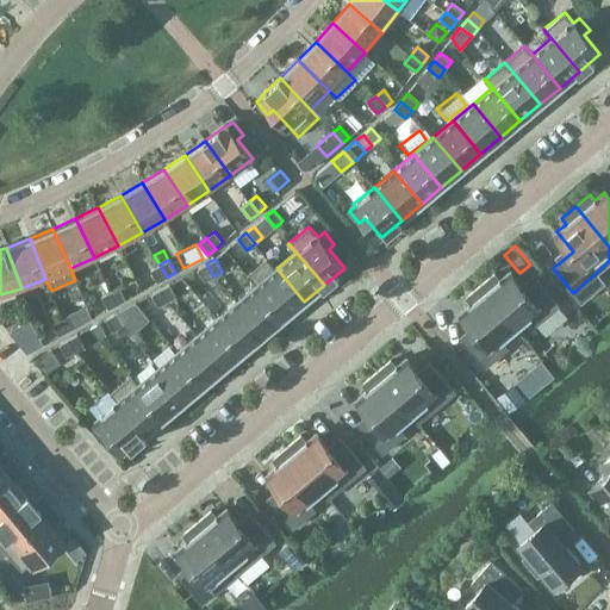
[(205,281),(213,277),(206,263),(198,268),(205,281)]
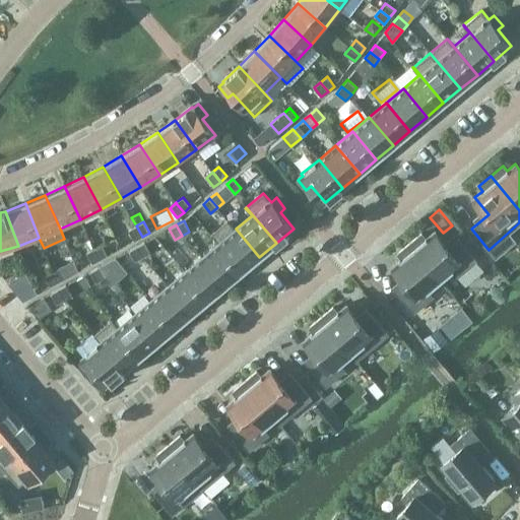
[(134,241),(142,237),(136,225),(128,230),(134,241)]
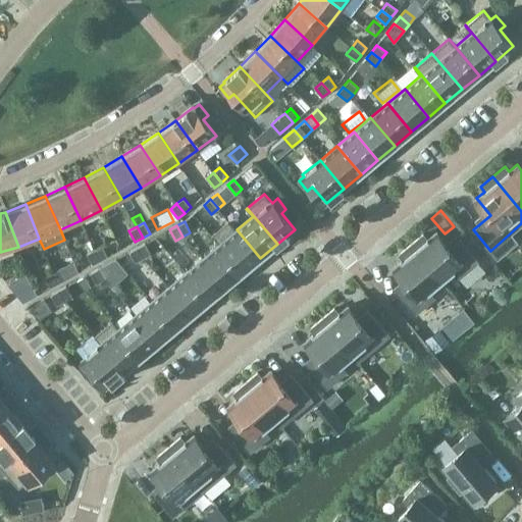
[(244,272),(260,258),(237,229),(219,244),(244,272)]
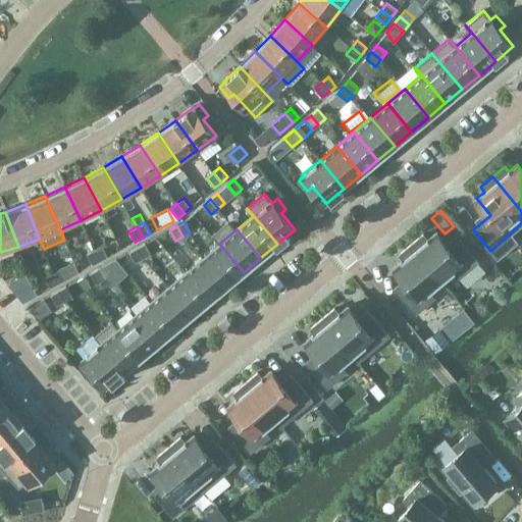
[(423,233),(411,244),(441,280),(454,270),(459,277),(478,261),(472,254),(481,246),(472,235),(462,243),(460,241),(450,249),(435,231),(427,239),(423,233)]
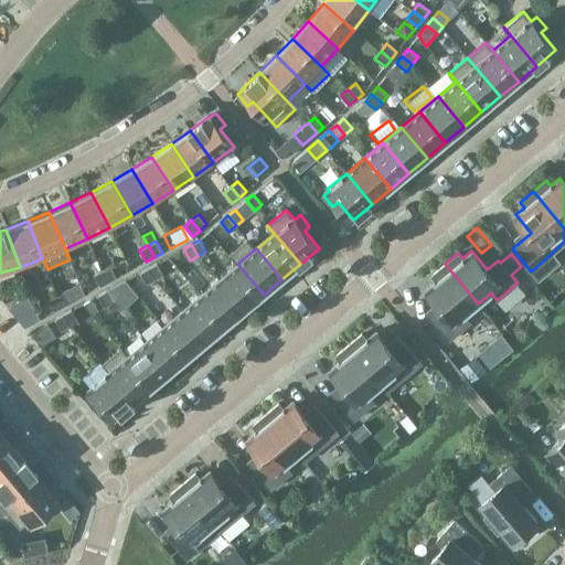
[(155,279),(163,275),(157,263),(149,267),(155,279)]
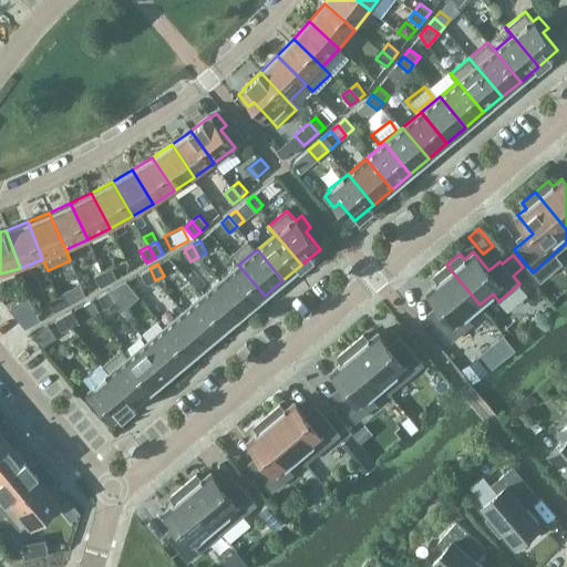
[(246,311),(265,296),(238,265),(220,280),(246,311)]
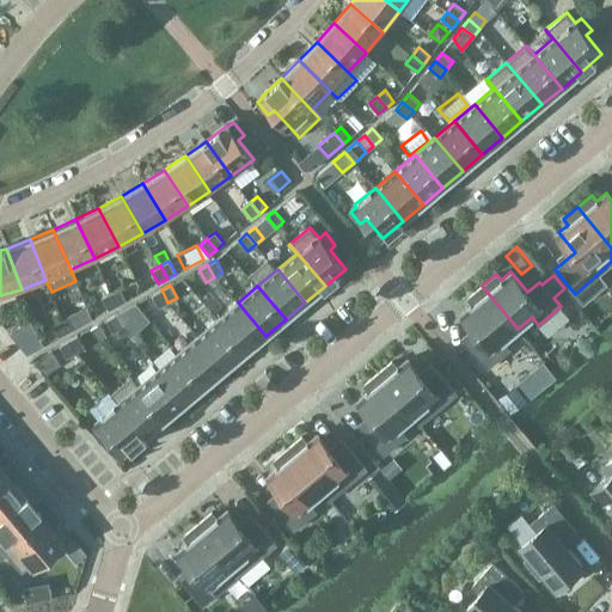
[(503,341),(518,329),(482,286),(467,298),(472,304),(463,312),(479,332),(467,343),(488,367),(509,349),(503,341)]
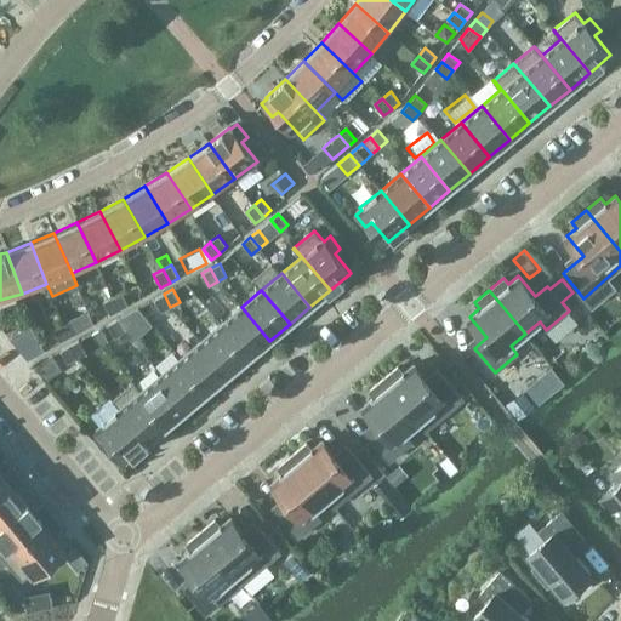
[(119,309),(129,305),(121,292),(113,297),(119,309)]
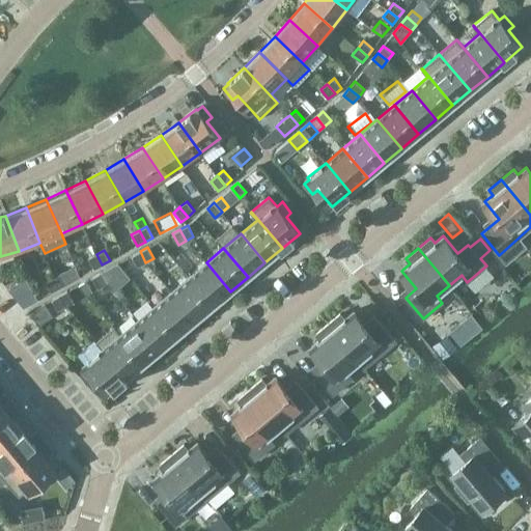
[(138,267),(145,262),(140,251),(132,255),(138,267)]
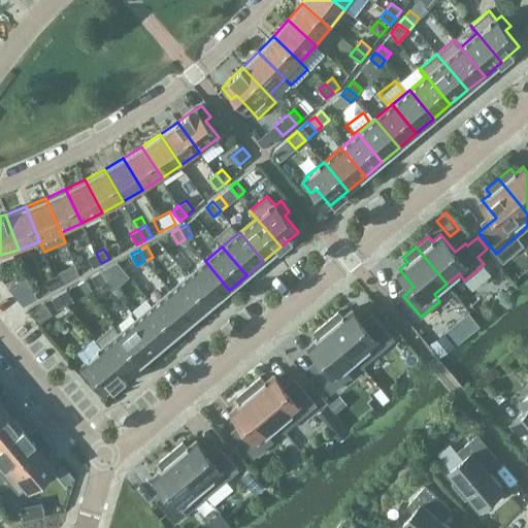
[(94,267),(101,263),(96,253),(88,257),(94,267)]
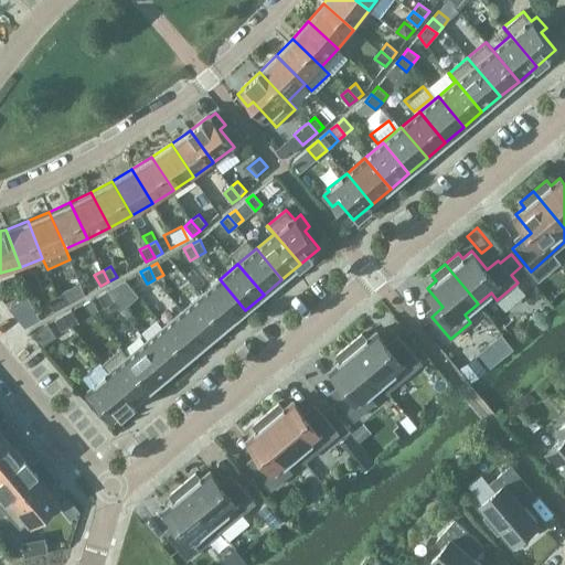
[(226,326),(245,310),(220,279),(201,295),(226,326)]
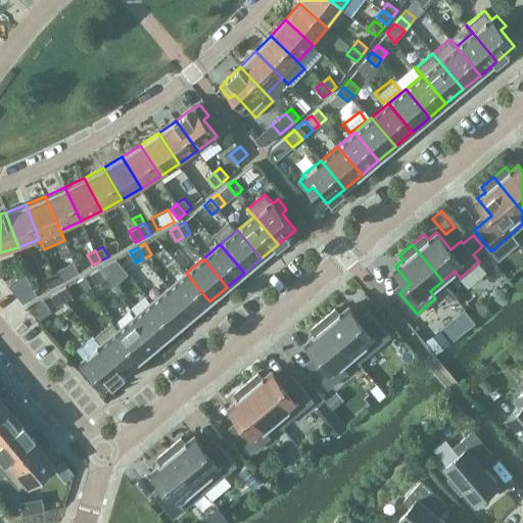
[(125,269),(116,259),(98,270),(104,280),(125,269)]
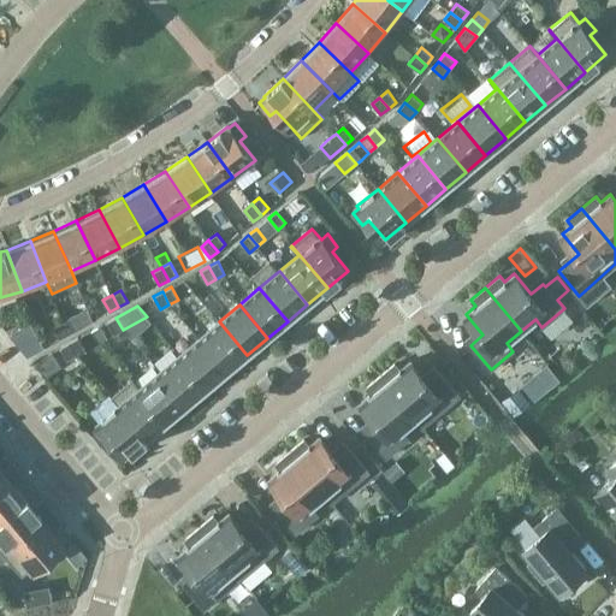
[(69,335),(77,330),(71,317),(61,321),(69,335)]
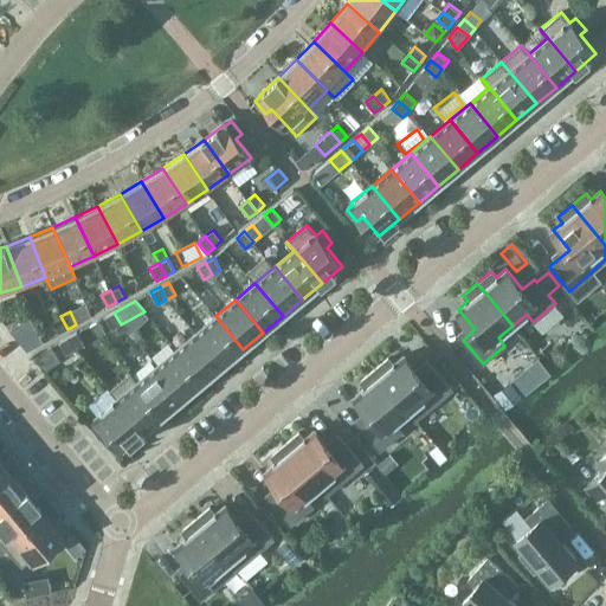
[(111,329),(121,324),(114,313),(105,317),(111,329)]
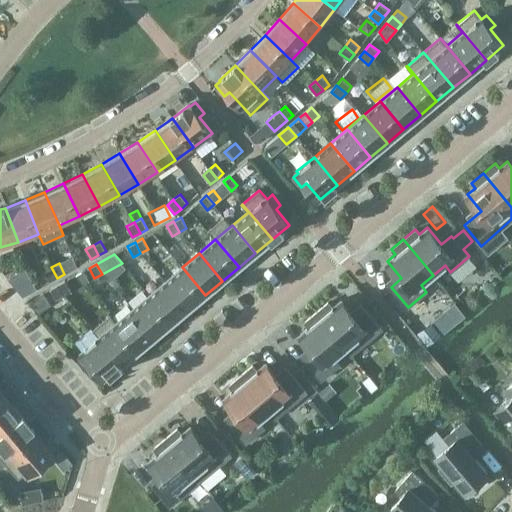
[(49,282),(57,278),(51,267),(44,271),(49,282)]
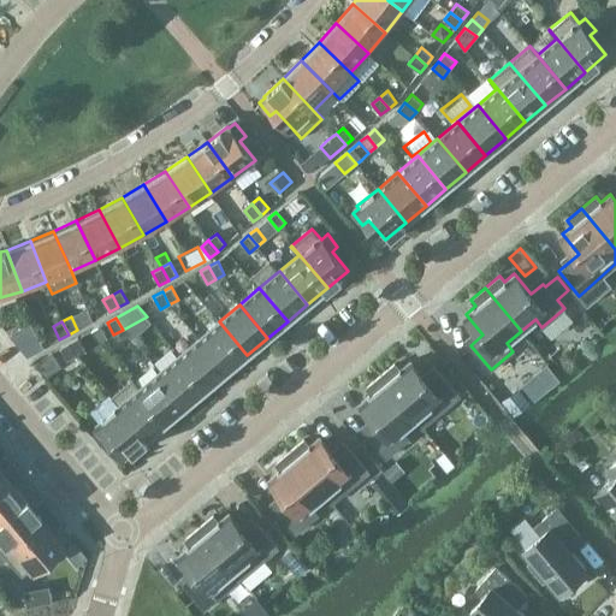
[(227,372),(247,355),(219,321),(200,338),(227,372)]
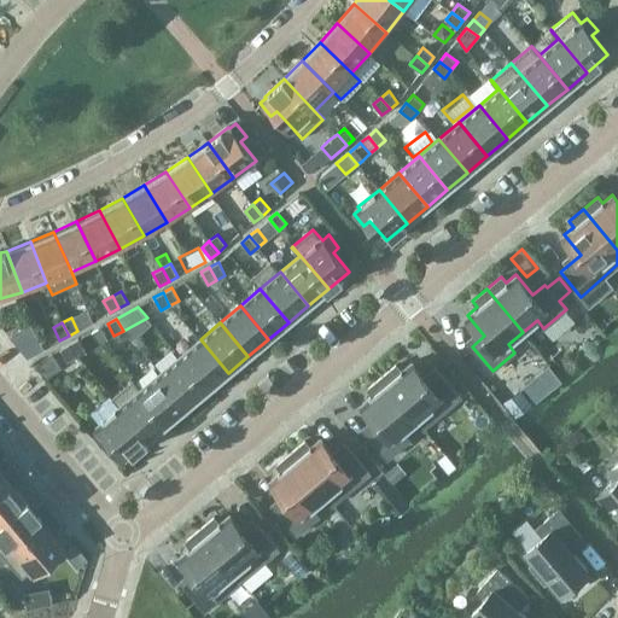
[(19,350),(27,359),(33,355),(35,354),(44,350),(29,325),(9,336),(19,350)]
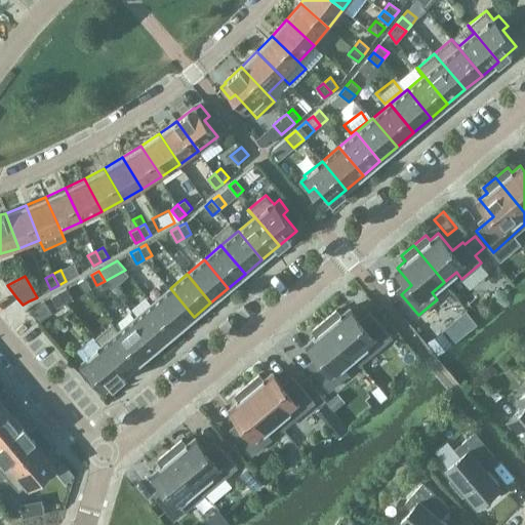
[(85,278),(78,282),(85,290),(90,287),(85,278)]
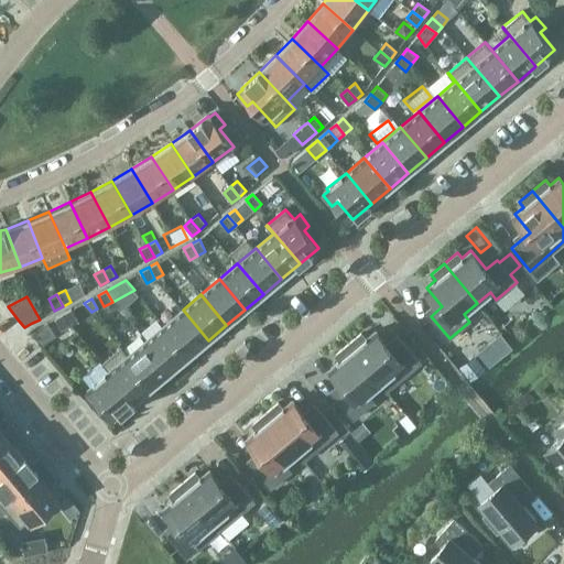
[(63,314),(69,325),(78,321),(72,310),(63,314)]
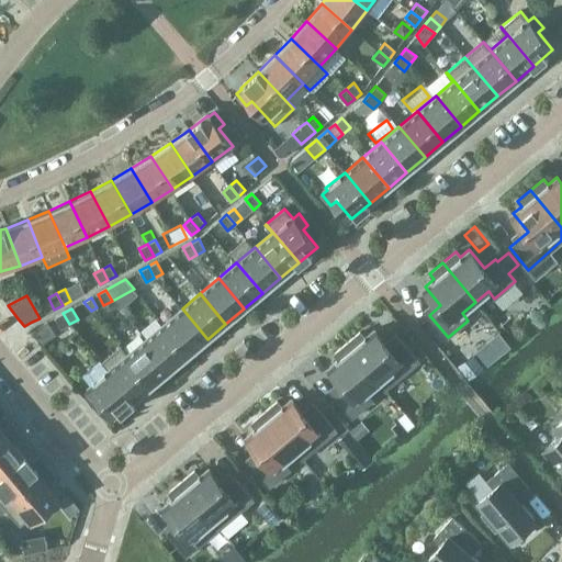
[(189,355),(208,339),(182,308),(164,324),(189,355)]
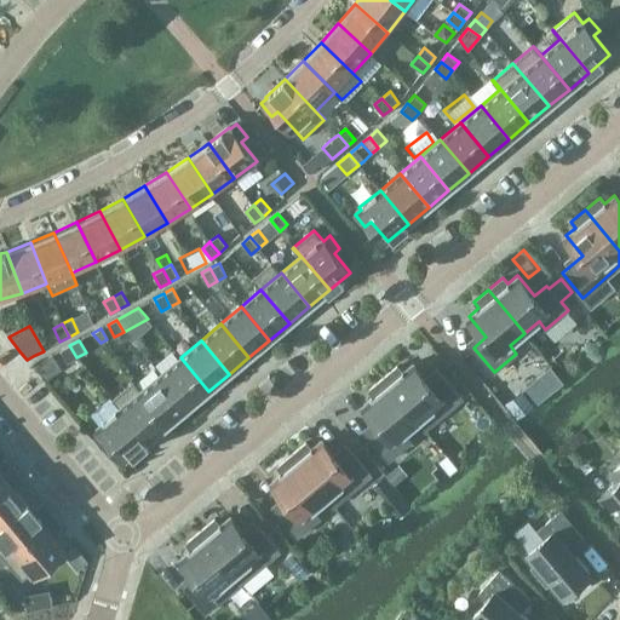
[(68,362),(76,357),(69,345),(61,350),(68,362)]
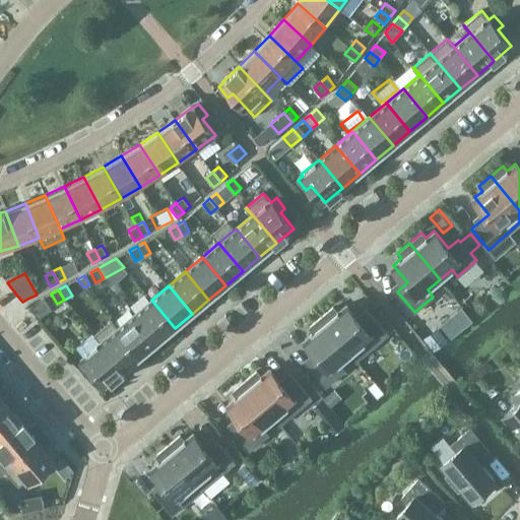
[(29,307),(39,319),(53,309),(45,298),(29,307)]
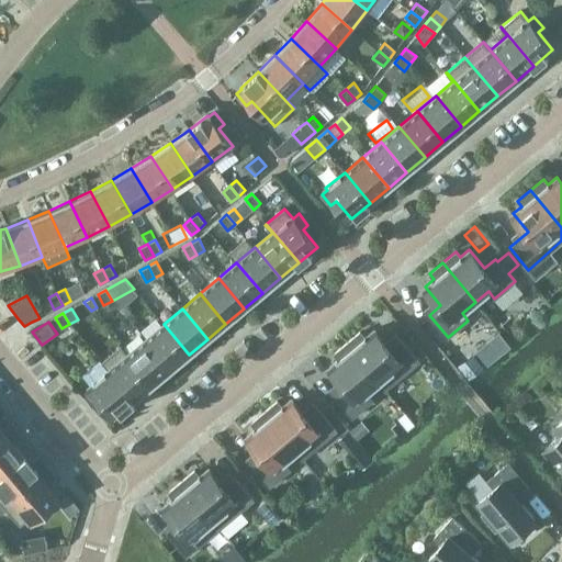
[(171,369),(189,355),(164,324),(145,339),(171,369)]
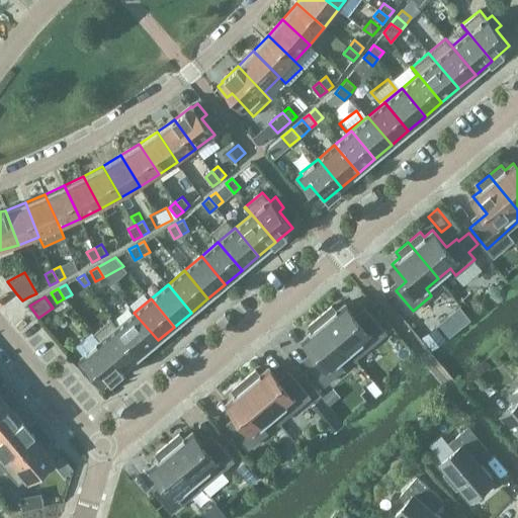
[(320,316),(355,358),(386,333),(369,312),(358,321),(344,304),(336,311),(332,306),(320,316)]
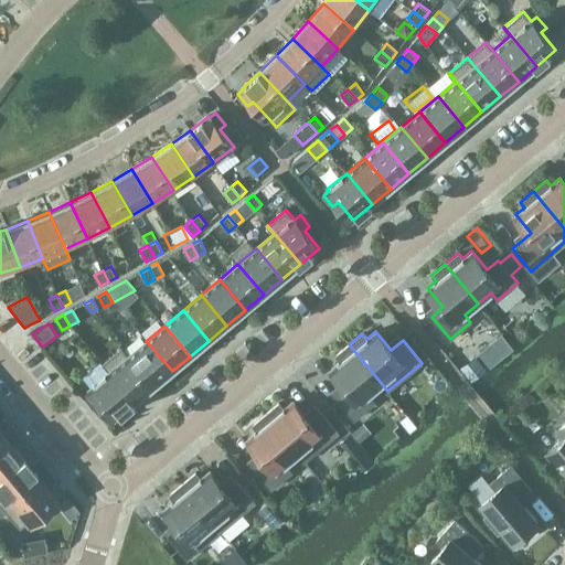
[(501,333),(479,352),(490,365),(512,347),(501,333)]
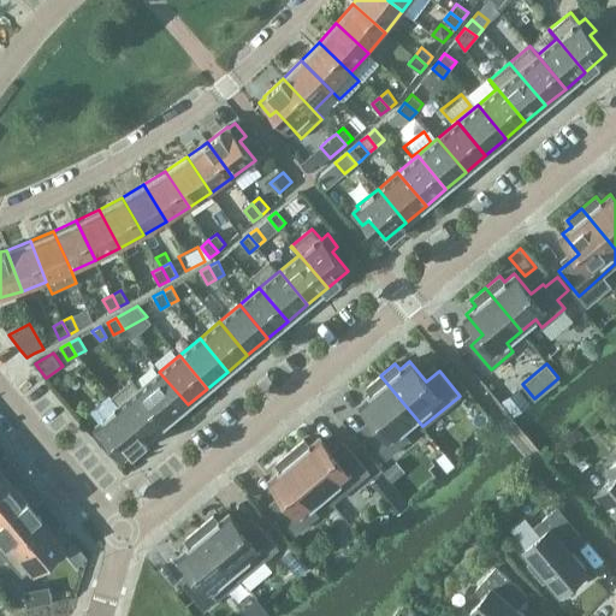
[(167,421),(188,404),(159,372),(141,388),(132,378),(131,379),(167,421)]
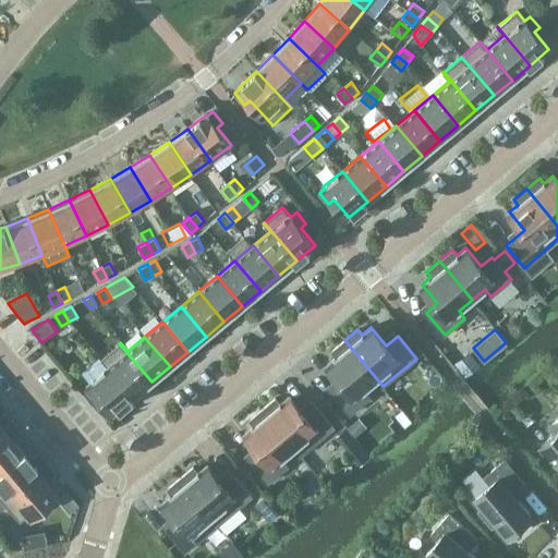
[(383,387),(383,386),(344,340),(331,351),(336,356),(327,364),(342,383),(331,391),(350,414),(371,397),(364,390),(376,379),(383,387)]
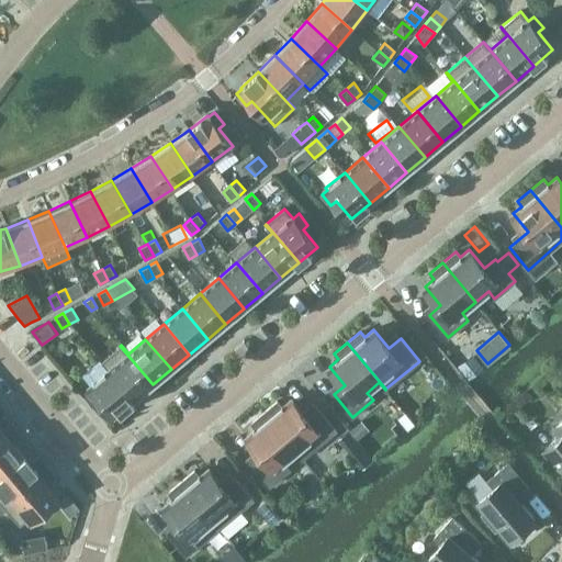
[(134,400),(153,384),(120,346),(102,361),(134,400)]
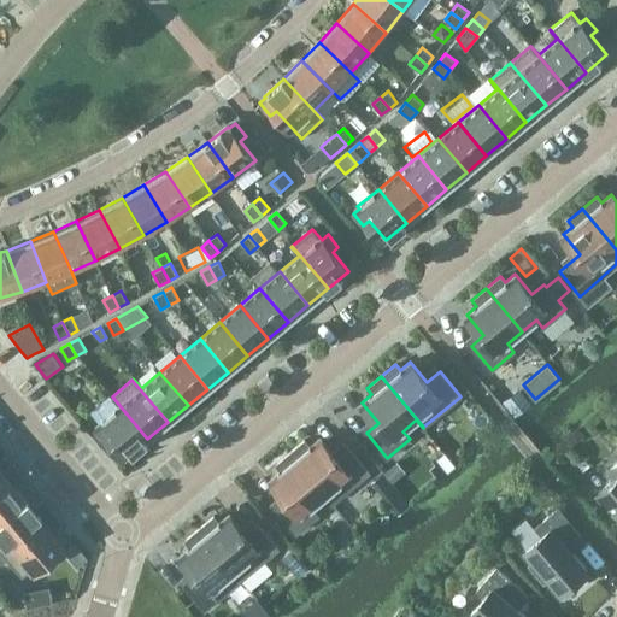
[(516,417),(530,404),(521,392),(506,405),(516,417)]
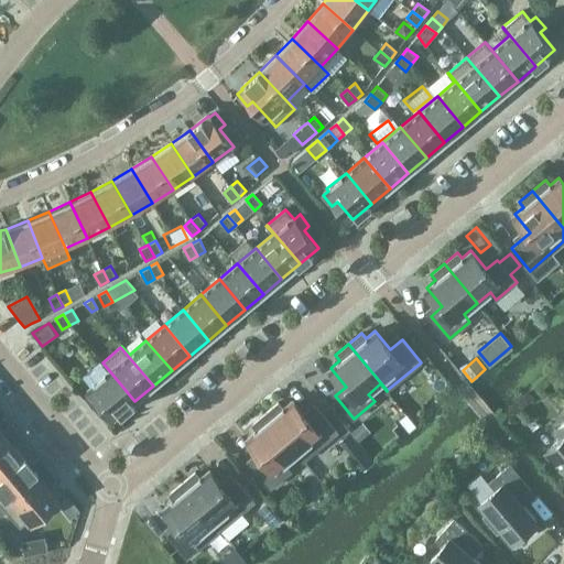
[(116,418),(134,401),(102,362),(101,362),(108,371),(90,387),(91,388),(86,392),(96,404),(101,400),(116,418)]
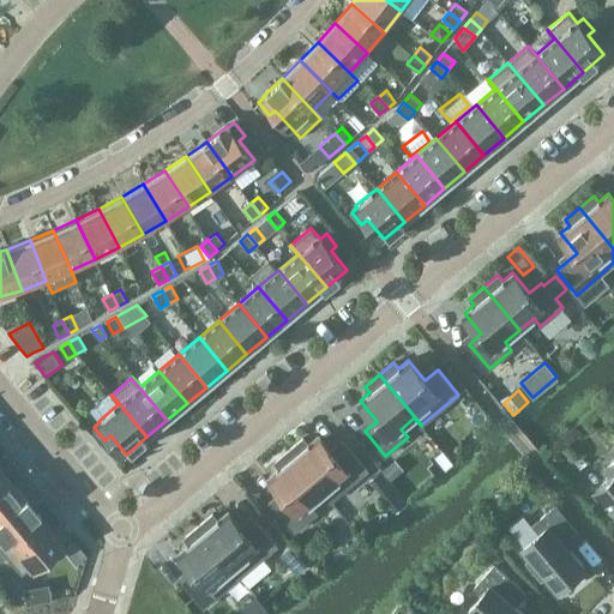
[(289,450),(331,501),(368,470),(347,445),(335,456),(318,435),(308,444),(302,438),(289,450)]
